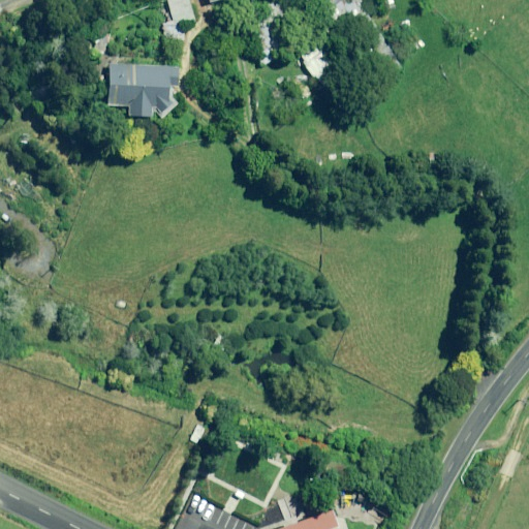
[(169,0),(174,21),(164,24),(164,40),(185,40),(185,24),(198,21),(192,0),(212,0),(213,2),(220,0),(169,0)]
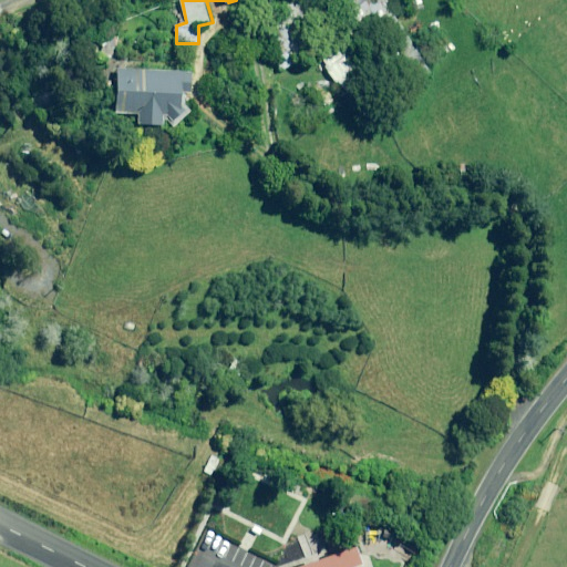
[(371,0),(351,0),(375,39),(402,23),(388,3),(391,2),(389,0),(382,0),(374,4),(371,0)]
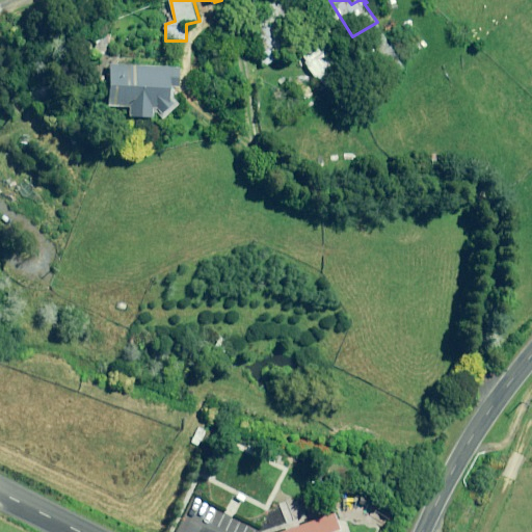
[(250,36),(267,65),(290,53),(272,24),(250,36)]
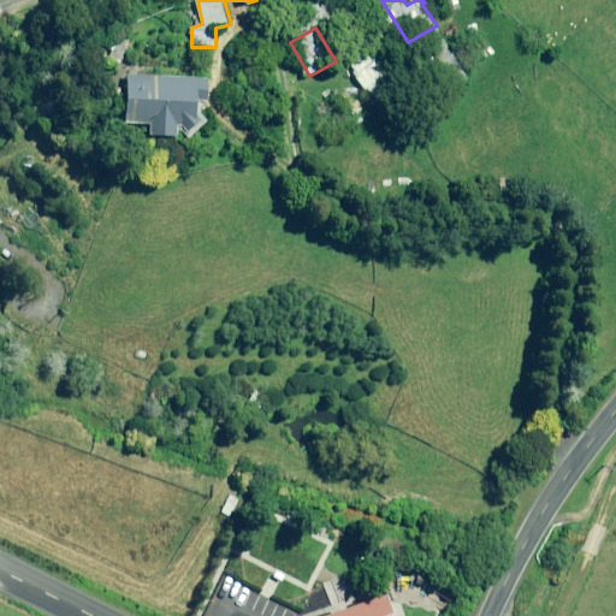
[(374,52),(354,64),(395,124),(414,111),(374,52)]
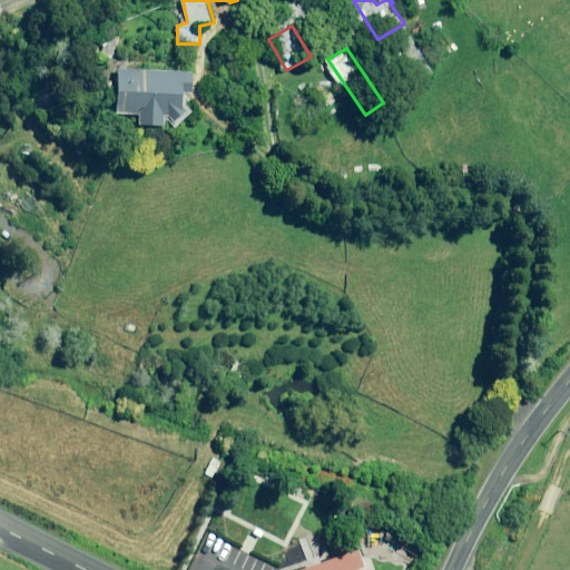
[(167,127),(167,118),(186,119),(188,94),(194,94),(195,74),(121,68),(118,114),(141,115),(140,126),(167,127)]
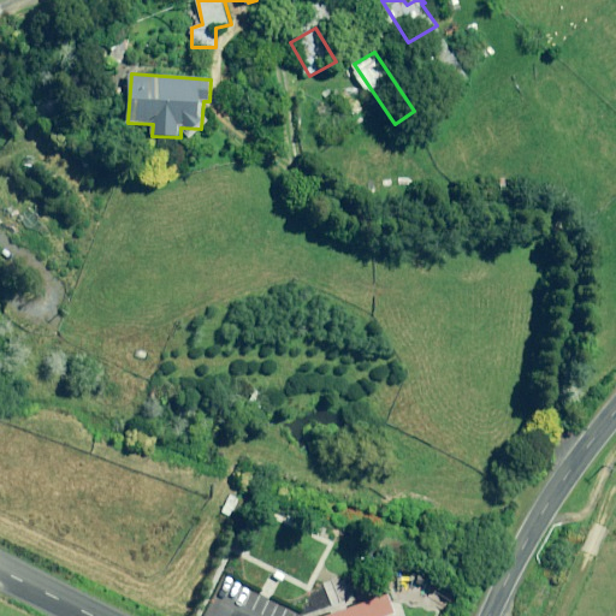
[(388,615),(379,593),(323,615),(388,615)]
